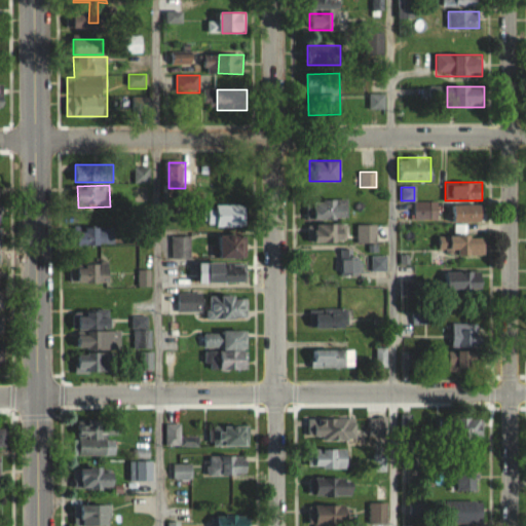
[(347,219),(347,199),(314,199),(314,219),(347,219)]
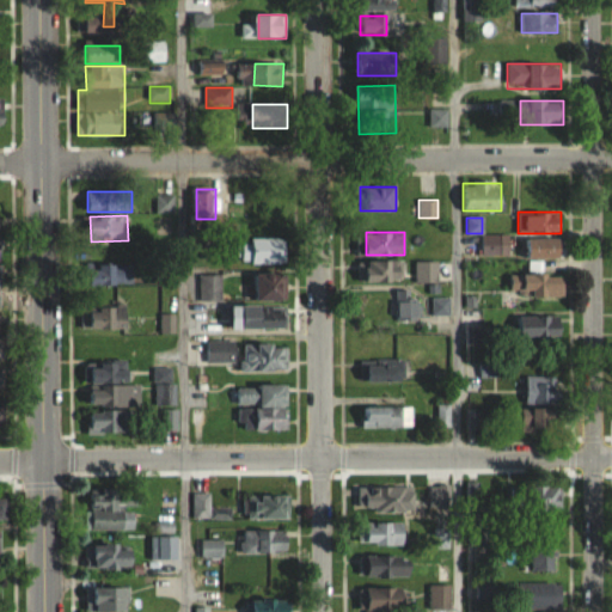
[(482,234),(482,255),(508,255),(508,234),(482,234)]
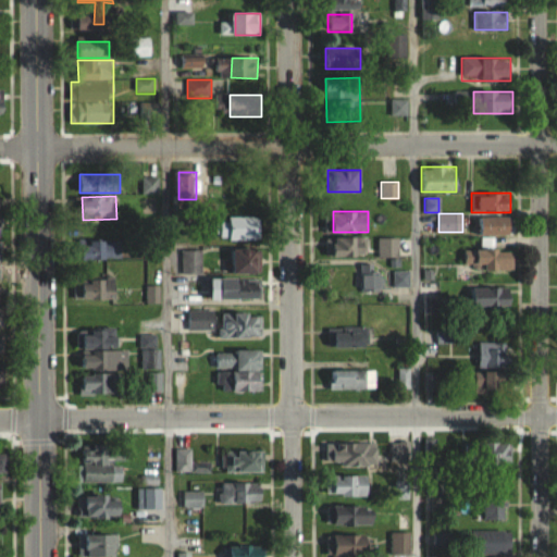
[(261,239),(261,217),(230,217),(230,239),(261,239)]
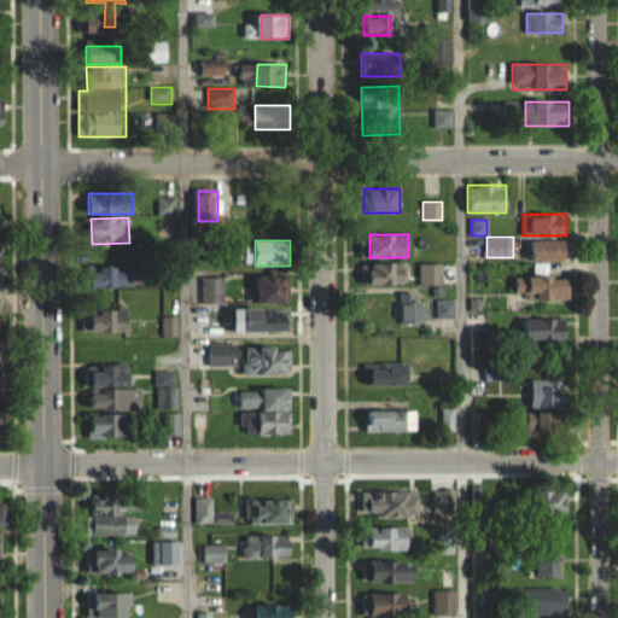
[(530,240),(530,260),(566,260),(566,240),(530,240)]
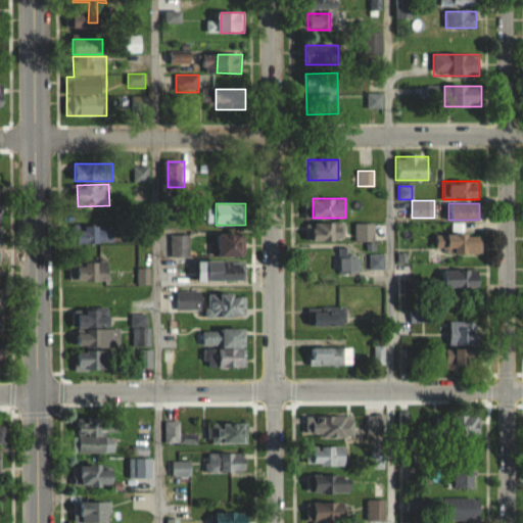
[(345,242),(345,222),(314,222),(314,242),(345,242)]
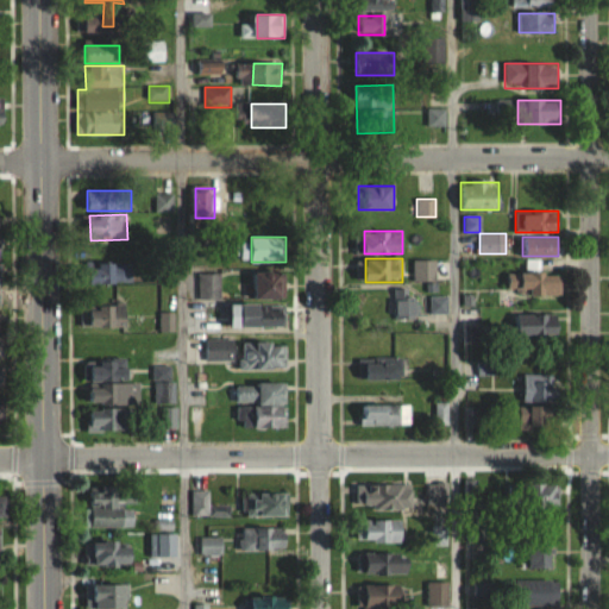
[(445,281),(445,259),(414,259),(414,281),(445,281)]
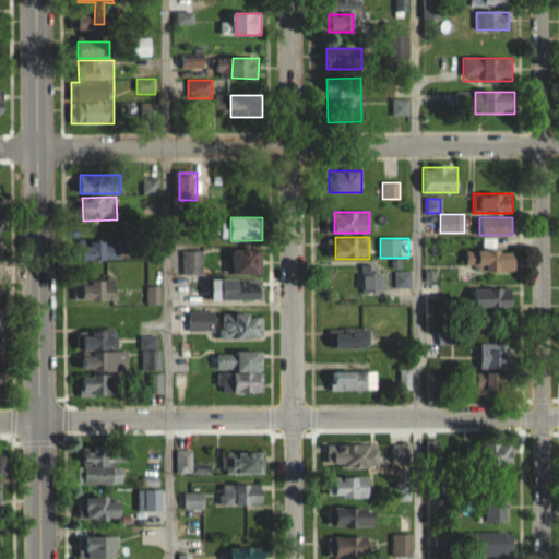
[(122,260),(122,239),(82,239),(82,260),(122,260)]
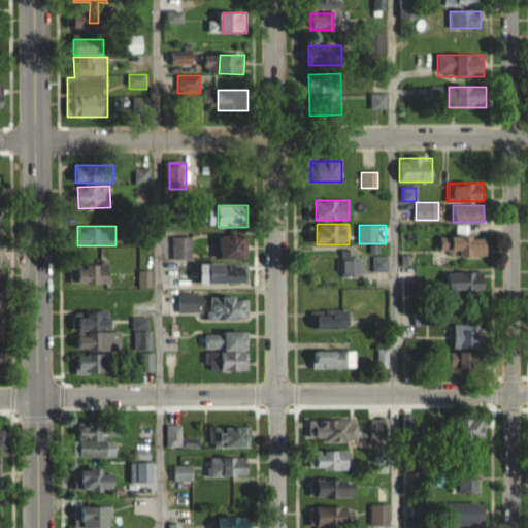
[(249,235),(222,235),(222,259),(249,259),(249,235)]
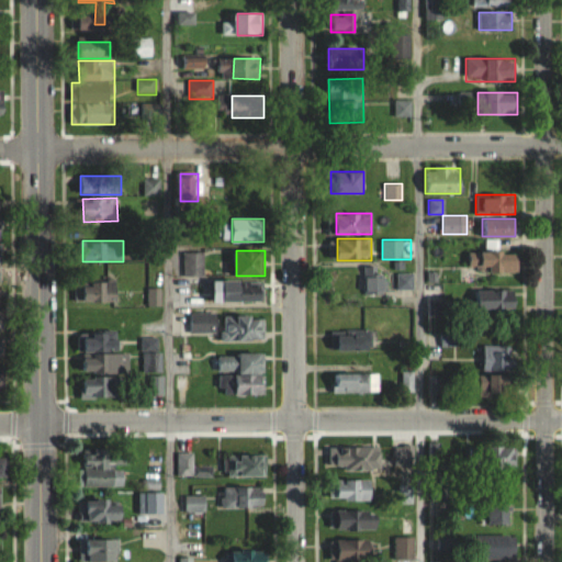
[(481,251),(481,272),(517,272),(517,251),(481,251)]
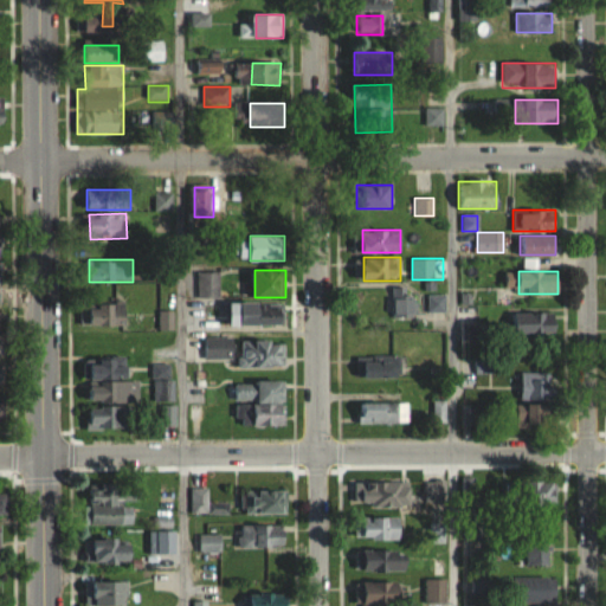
[(199,297),(220,297),(220,272),(199,272),(199,297)]
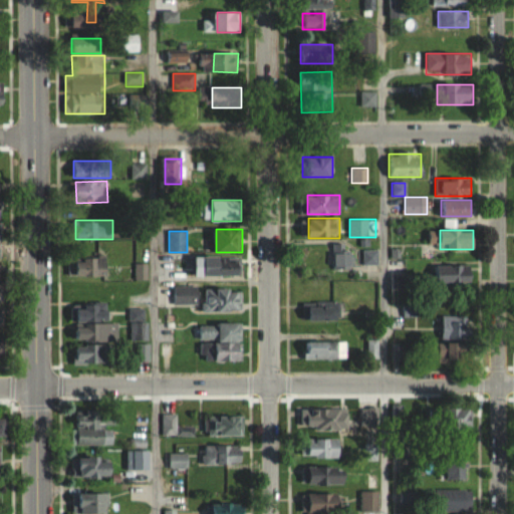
[(361,250),(361,272),(377,272),(377,250),(361,250)]
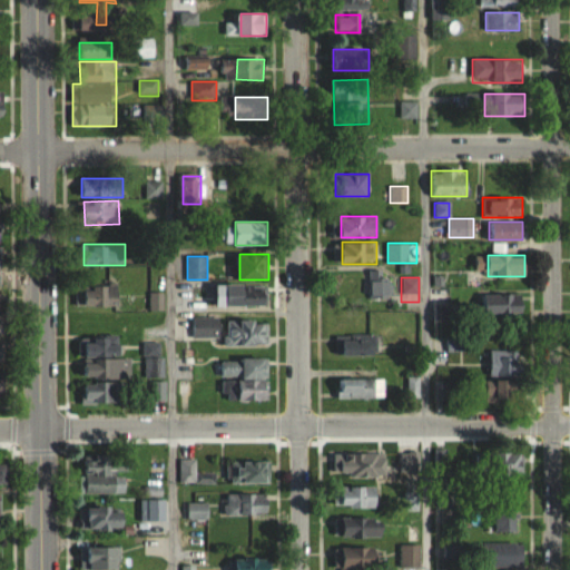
[(391,279),(369,279),(369,307),(391,307),(391,279)]
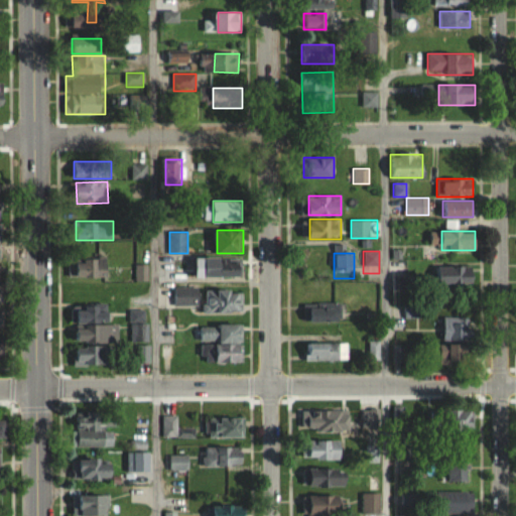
[(109,277),(109,256),(78,256),(78,277),(109,277)]
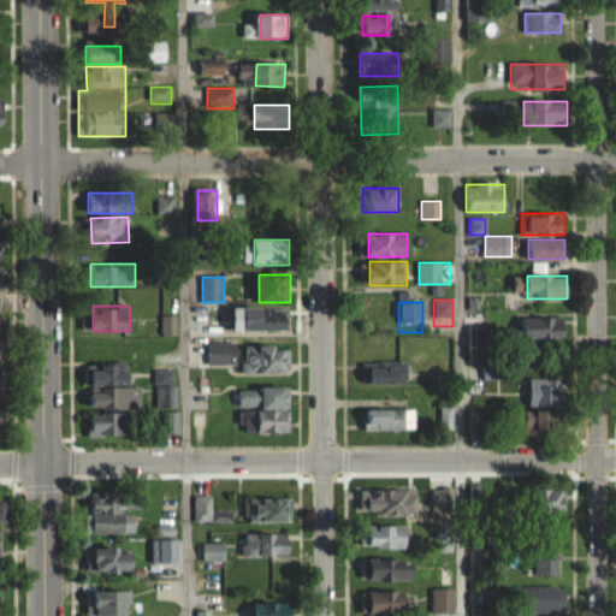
[(243,330),(290,330),(290,307),(243,307),(243,330)]
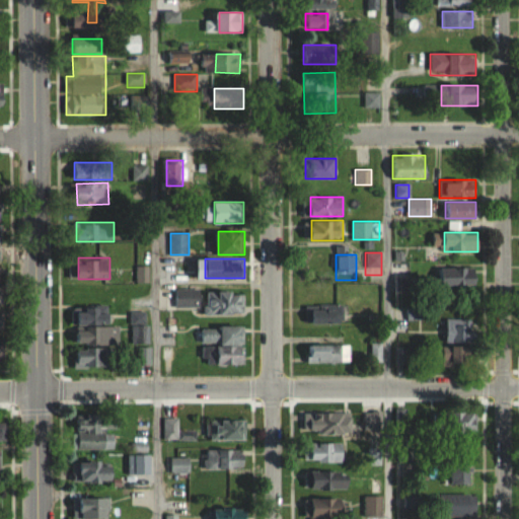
[(438,288),(477,288),(477,268),(438,268),(438,288)]
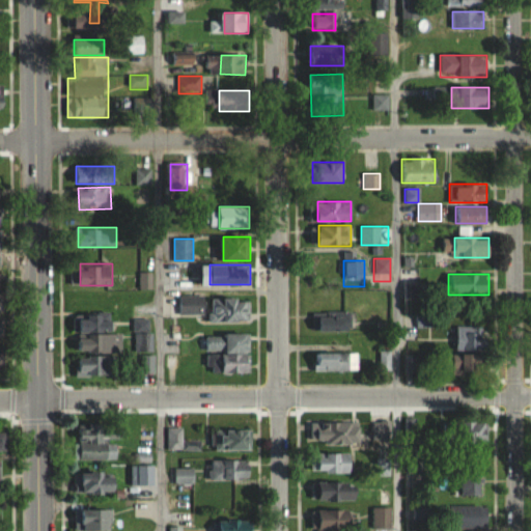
[(180,296),(180,314),(205,314),(205,296),(180,296)]
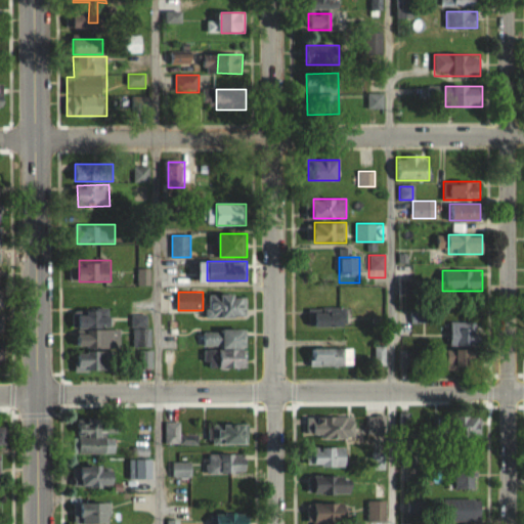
[(248,294),(209,294),(209,318),(248,318),(248,294)]
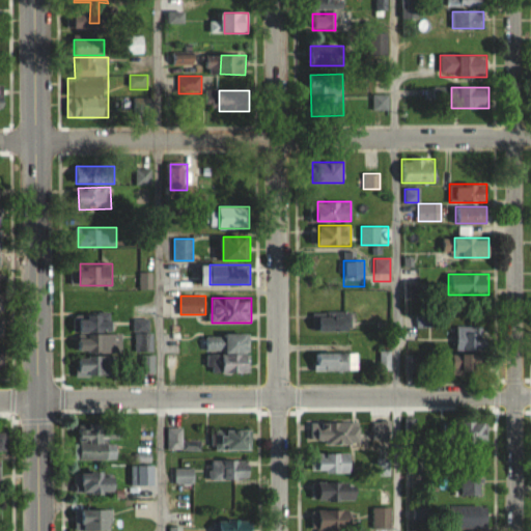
[(78,313),(80,375),(113,374),(112,353),(115,353),(114,312),(78,313)]
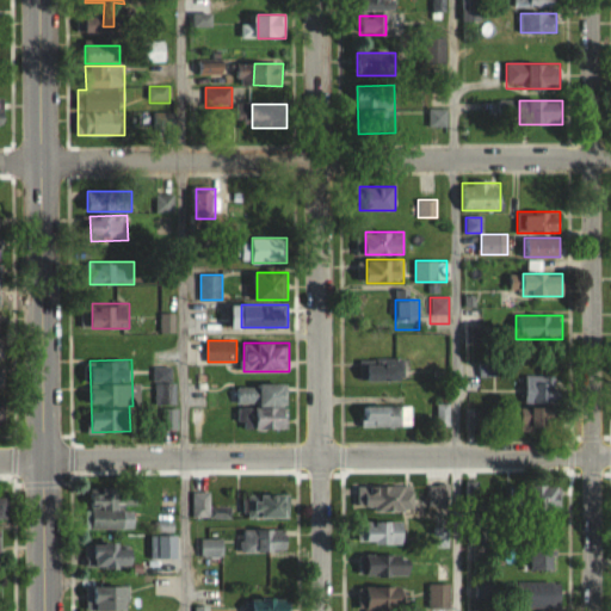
[(360,359),(360,381),(405,381),(405,359),(360,359)]
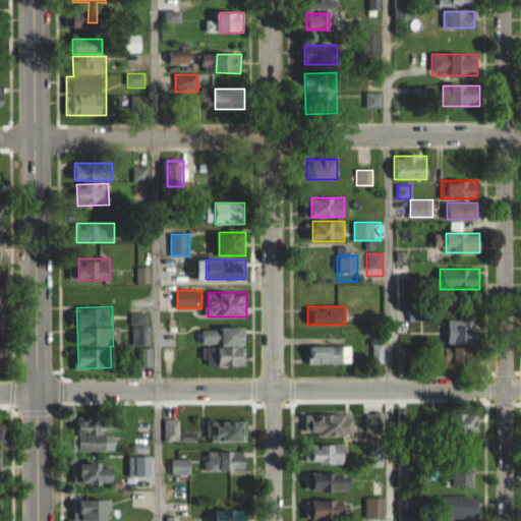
[(153,325),(148,325),(148,313),(133,313),(133,346),(153,346),(153,325)]
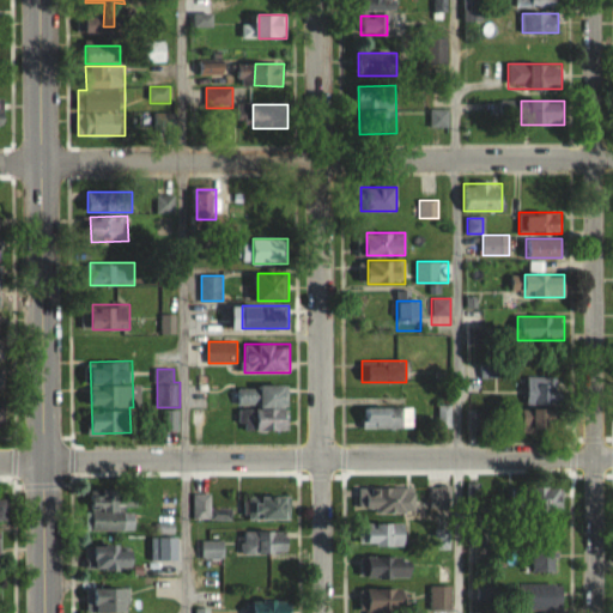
[(290,384),(240,384),(240,406),(290,406),(290,384)]
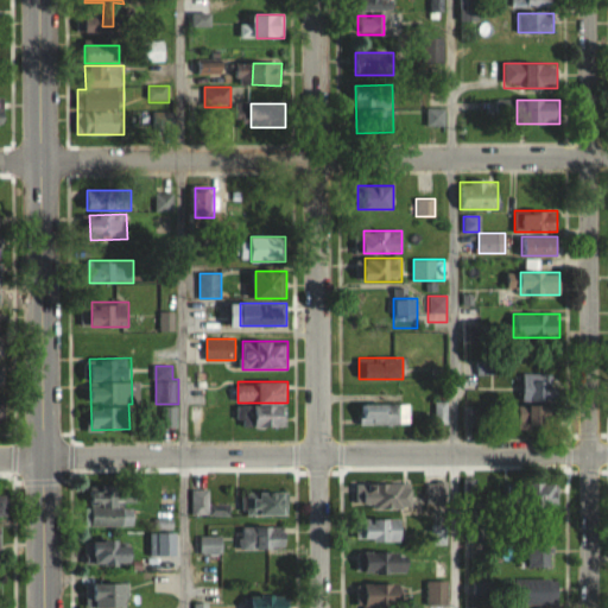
[(436,423),(447,423),(447,403),(436,403),(436,423)]
